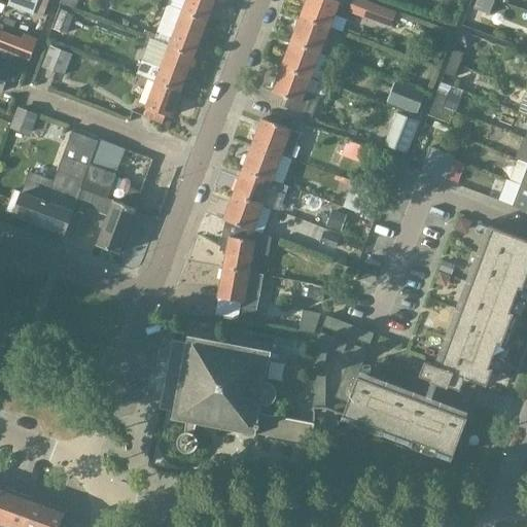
[(8,0),(7,4),(32,14),(37,0),(8,0)]
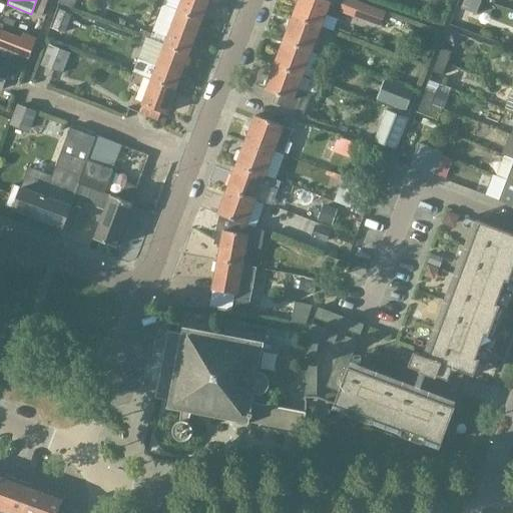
[(201,19),(207,0),(180,0),(177,10),(201,19)]
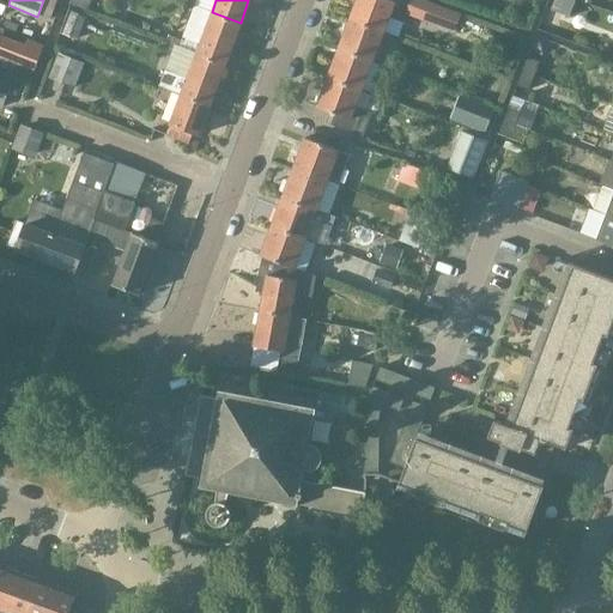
[(354,0),(349,18),(382,31),(393,1),(389,0),(354,0)]
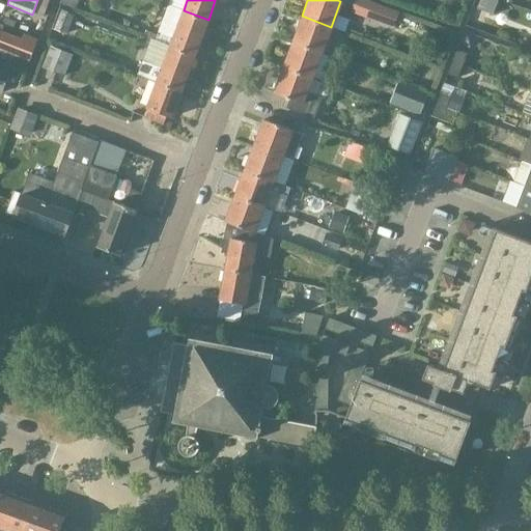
[(354,0),(350,12),(376,23),(378,21),(380,22),(384,10),(382,10),(384,5),(368,0),(354,0)]
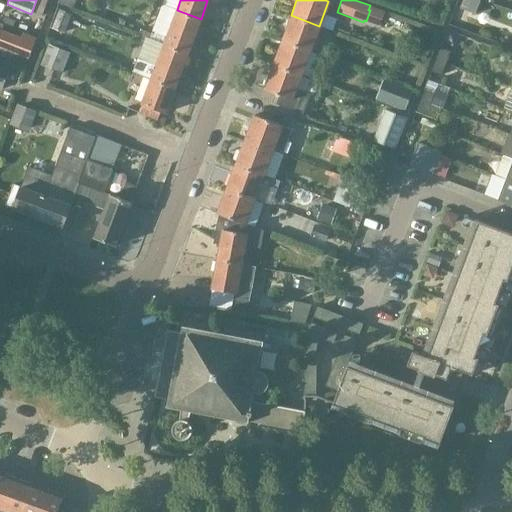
[(475,14),(480,0),(462,0),(460,8),(475,14)]
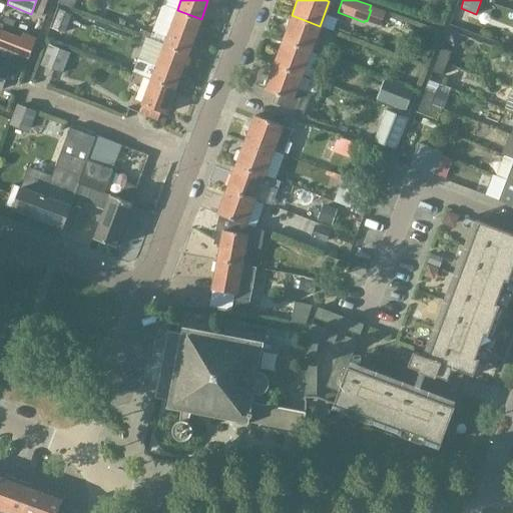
[(188,53),(201,19),(177,10),(164,44),(188,53)]
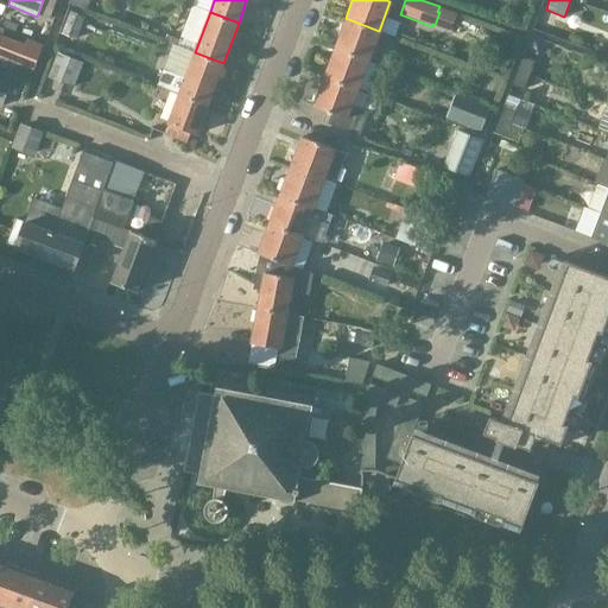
[(64,18),(58,39),(69,42),(75,20),(64,18)]
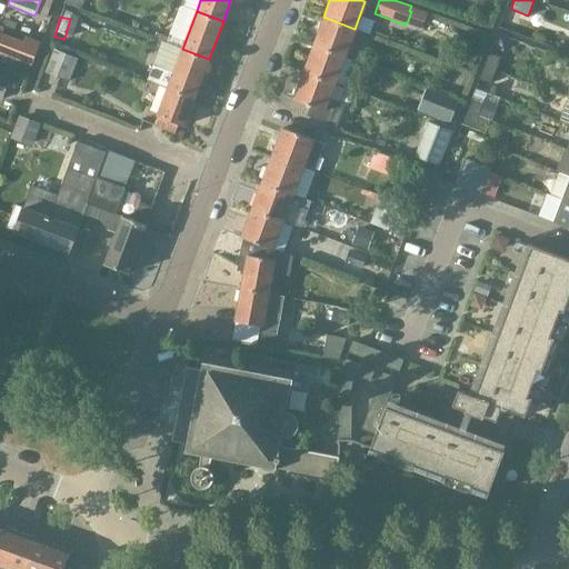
[(345,56),(355,29),(323,17),(313,45),(345,56)]
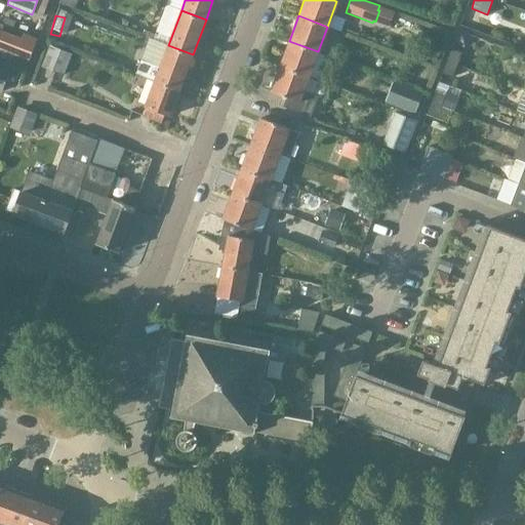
[(24,38),(3,32),(3,31),(0,29),(0,47),(18,54),(24,38)]
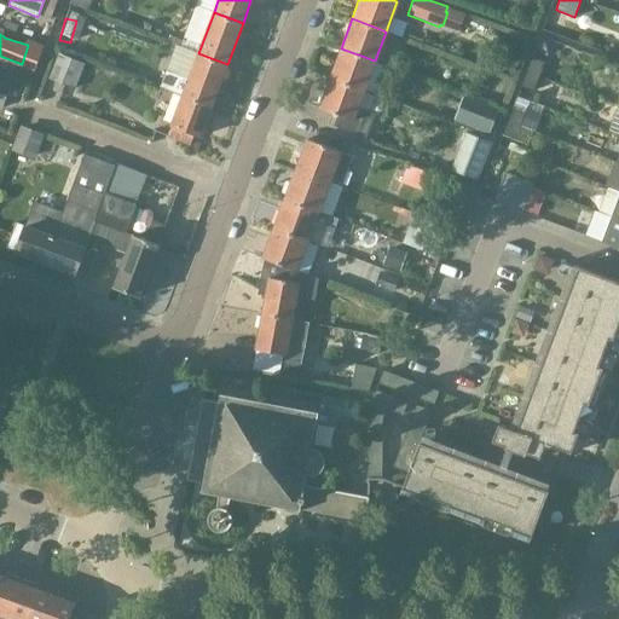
[(363,90),(375,61),(341,48),(329,77),(363,90)]
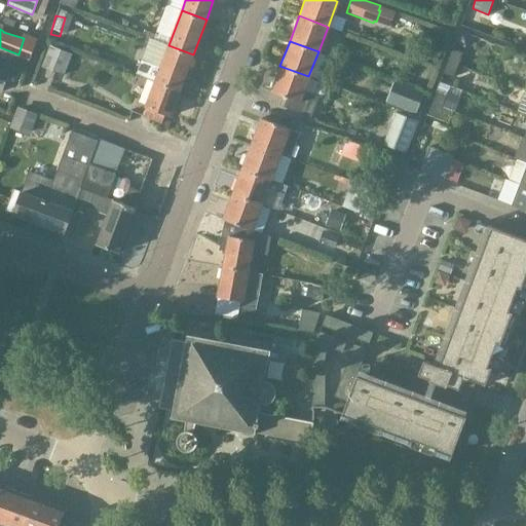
[(464,54),(485,59),(488,47),(467,42),(464,54)]
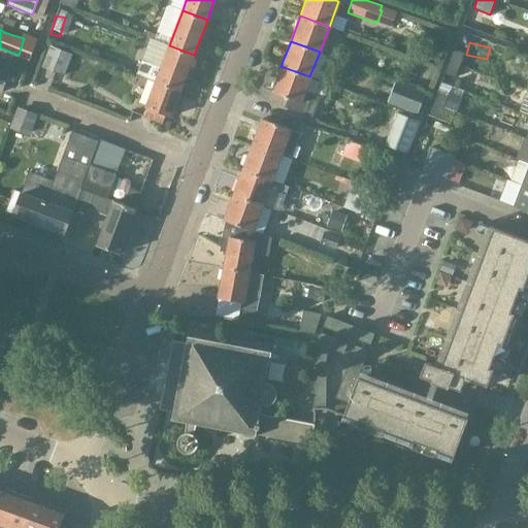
[(41,66),(55,71),(64,75),(72,54),(48,45),(41,66)]
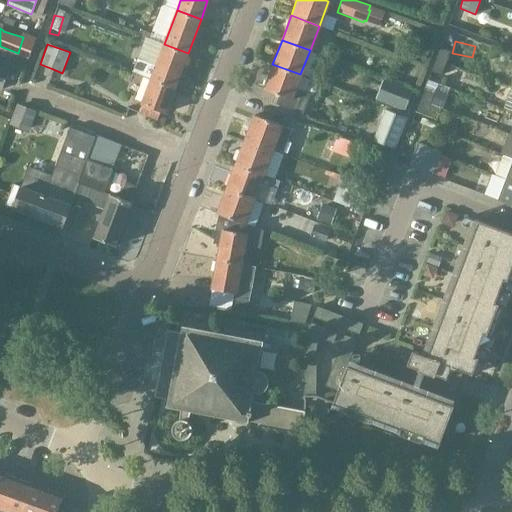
[(175,87),(188,53),(164,44),(156,66),(137,58),(133,71),(151,78),(175,87)]
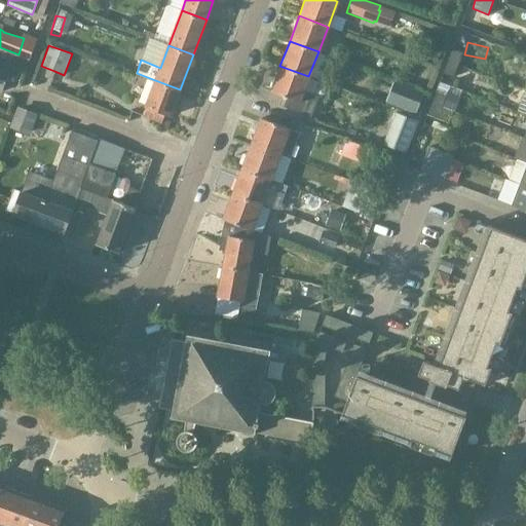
[(448,61),(458,65),(463,52),(453,48),(448,61)]
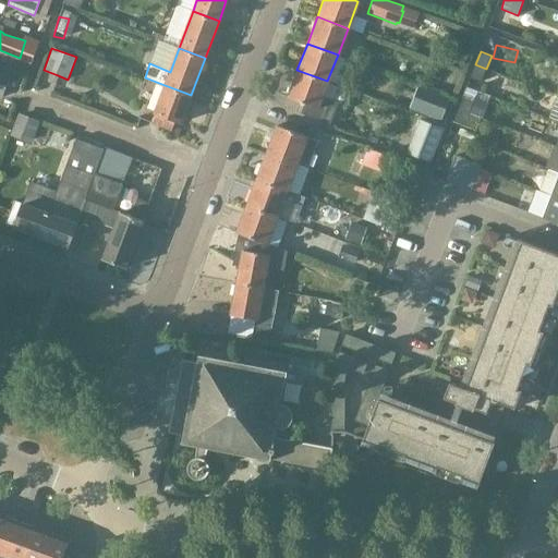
[(482,81),(486,69),(475,64),(471,76),(482,81)]
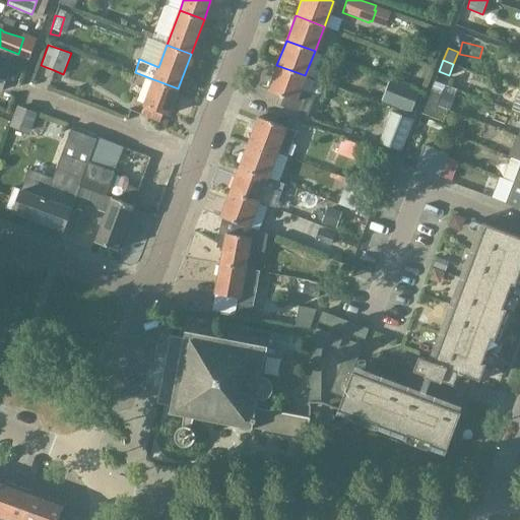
[(300,89),(305,75),(276,65),(267,89),(291,100),(288,109),(307,116),(314,95),(300,89)]
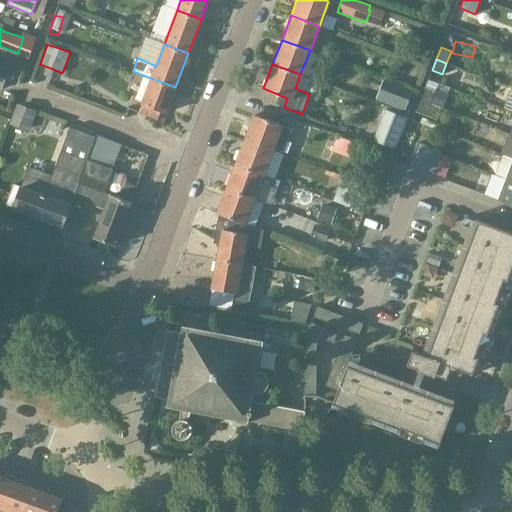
[(0,89),(1,90),(9,69),(0,66),(0,89)]
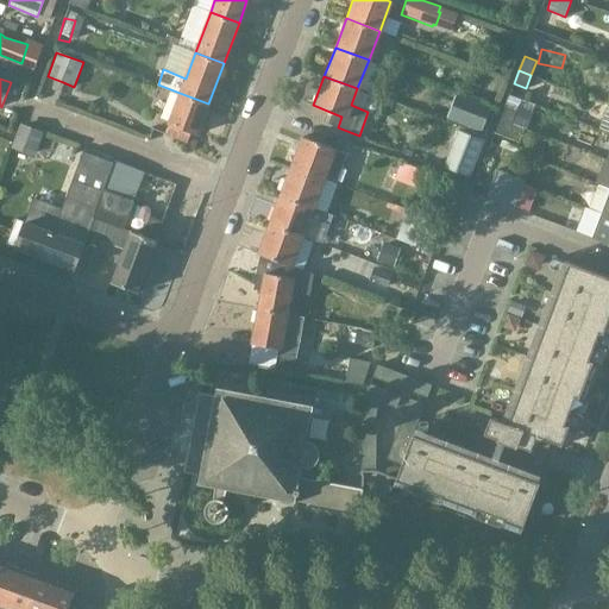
[(198,135),(208,104),(180,93),(169,124),(165,135),(188,143),(192,132),(198,135)]
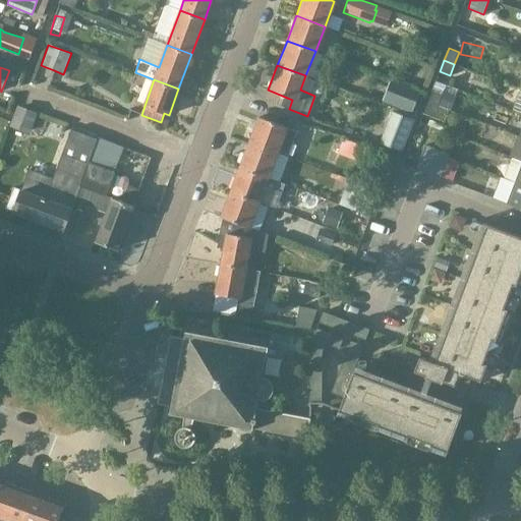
[(428,101),(439,105),(438,107),(448,110),(457,88),(437,79),(428,101)]
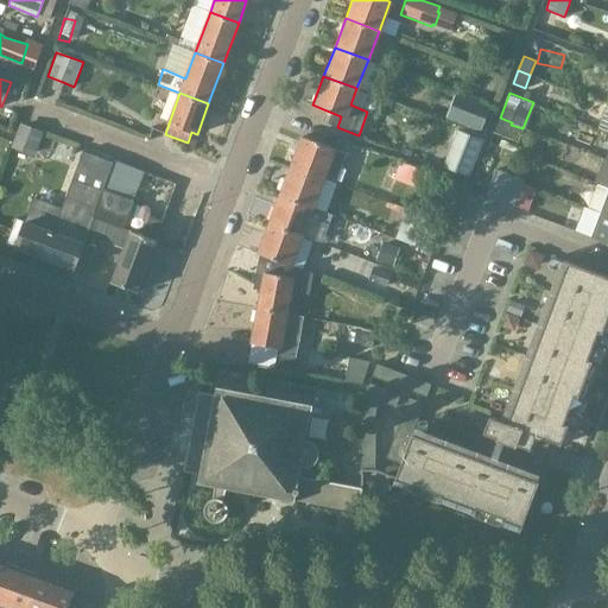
[(449,115),(445,128),(481,137),(483,124),(449,115)]
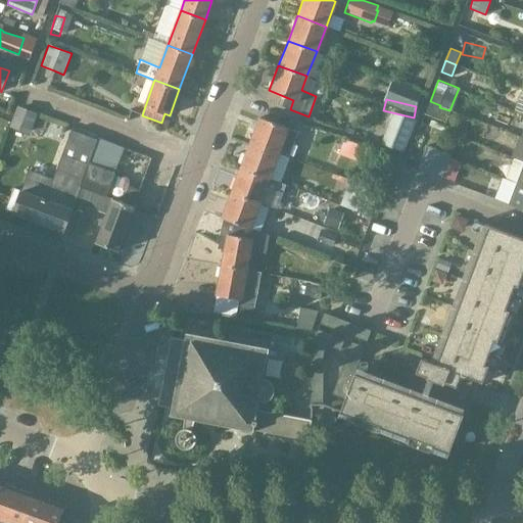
[(439,107),(440,105),(430,101),(425,113),(445,121),(449,110),(439,107)]
